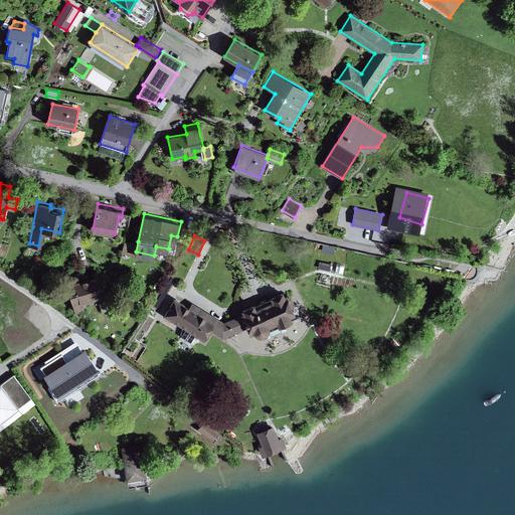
[(136,251),(138,241),(125,241),(122,252),(135,254),(136,251)]
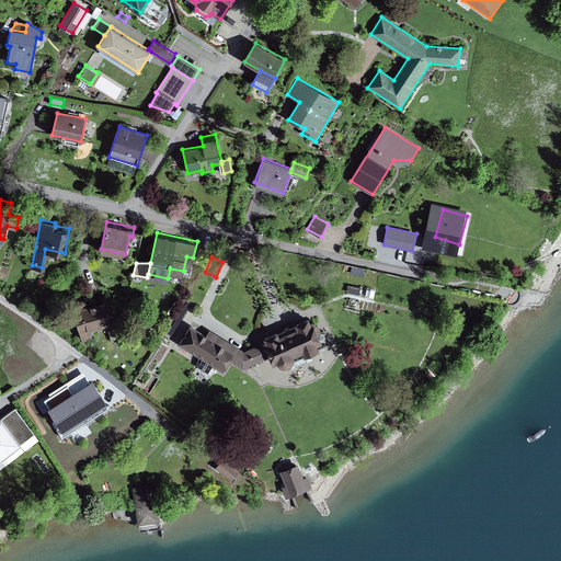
[(348,284),(347,292),(359,294),(362,287),(348,284)]
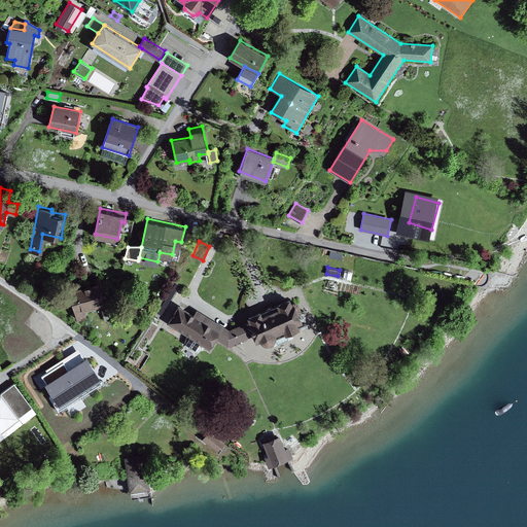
[(98,280),(69,287),(77,319),(88,316),(85,308),(104,303),(98,280)]
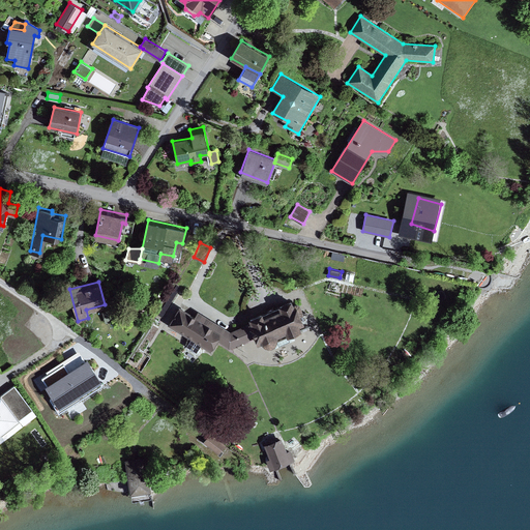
[(249,319),(247,320),(248,323),(254,336),(257,344),(263,342),(265,343),(268,344),(271,344),(274,342),(276,340),(277,337),(302,327),(301,324),(305,322),(296,300),(294,301),(292,297),(278,302),(281,307),(264,314),(262,310),(248,315),(249,319)]
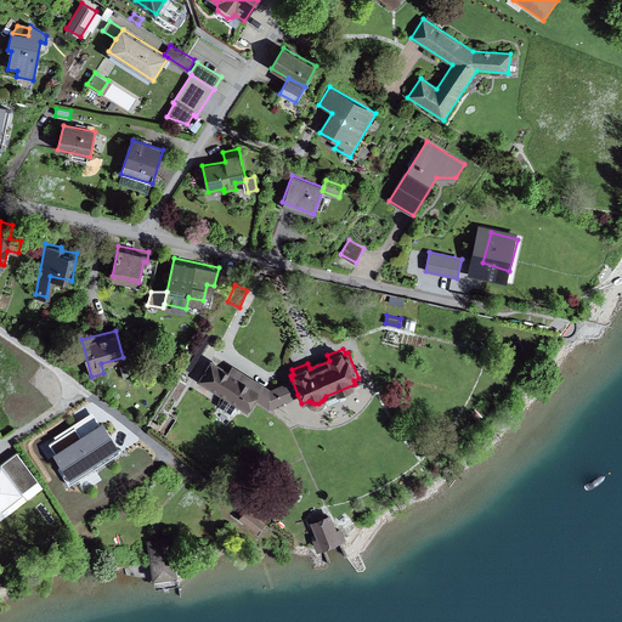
[(210,356),(197,378),(248,410),(255,399),(270,407),(271,388),(232,362),(228,368),(210,356)]
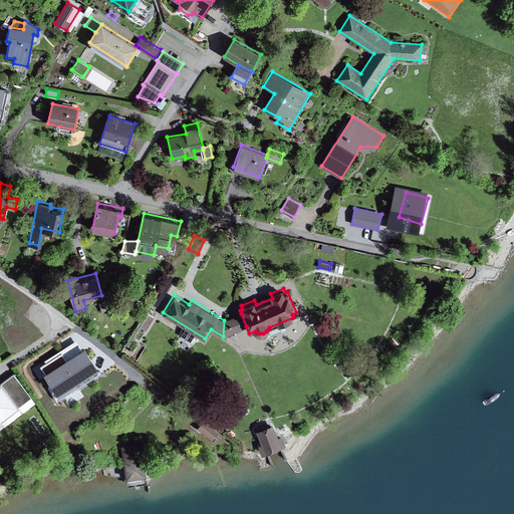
[(246,326),(241,313),(224,320),(223,336),(246,326)]
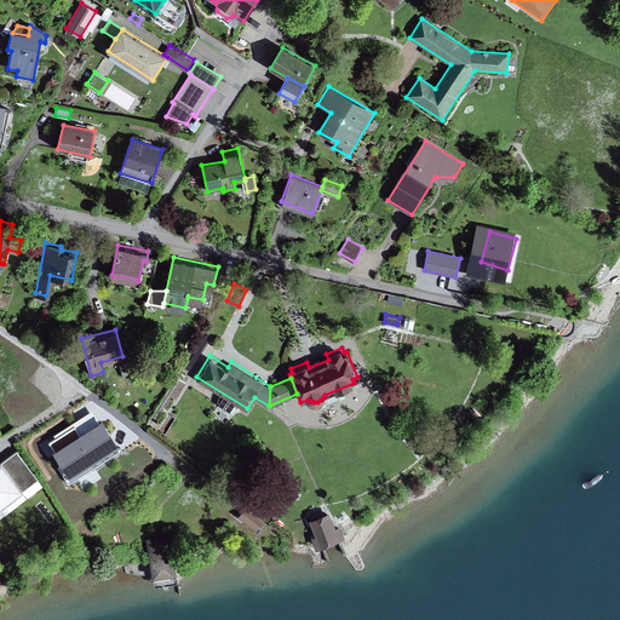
[(0,461),(0,506),(38,478),(17,451),(0,461)]
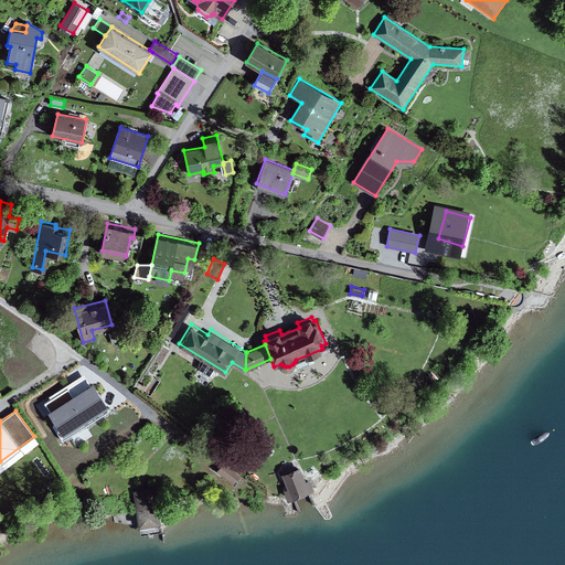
[(241,472),(225,460),(217,469),(234,482),(241,472)]
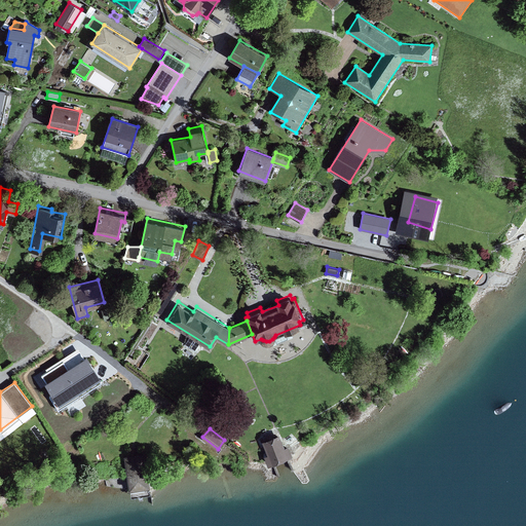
[(279,435),(263,442),(268,453),(264,455),(268,463),(293,453),(289,444),(285,446),(279,435)]
